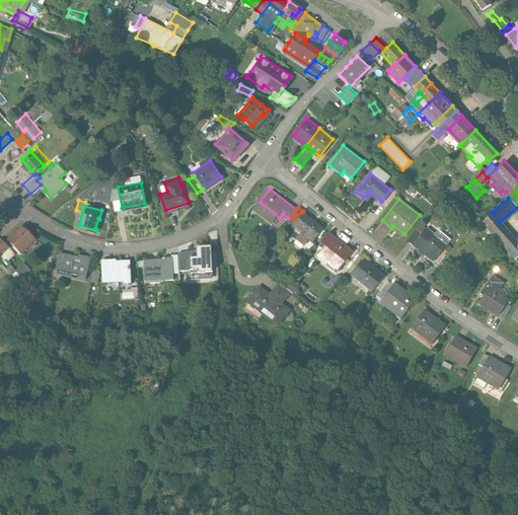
[(302,212),(302,211),(295,219),(291,225),(300,232),(296,237),(304,243),(308,238),(312,241),(322,228),(302,212)]
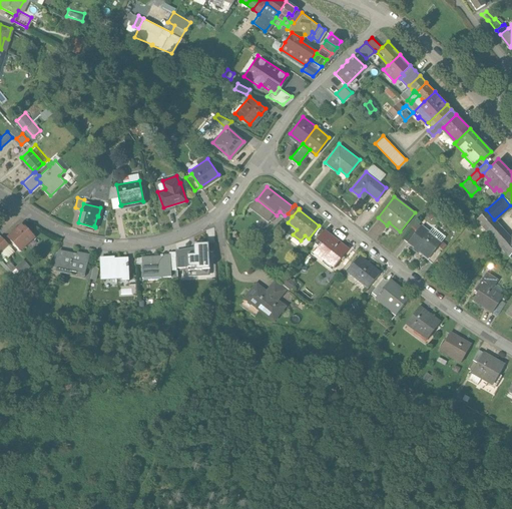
[(494,219),(486,209),(476,218),(509,255),(511,251),(511,238),(510,236),(494,219)]
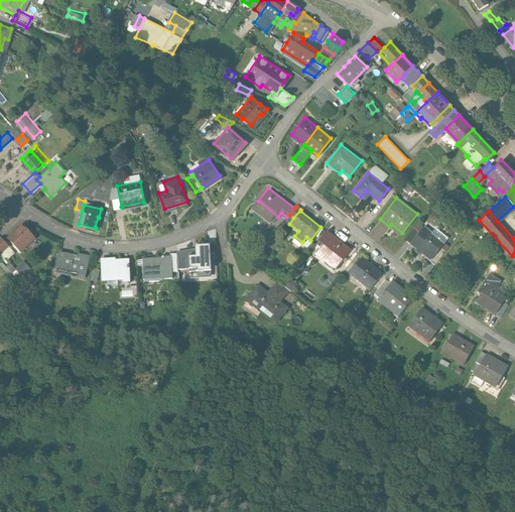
[(22,224),(8,237),(20,250),(26,244),(25,243),(33,236),(34,237),(35,236),(22,224)]
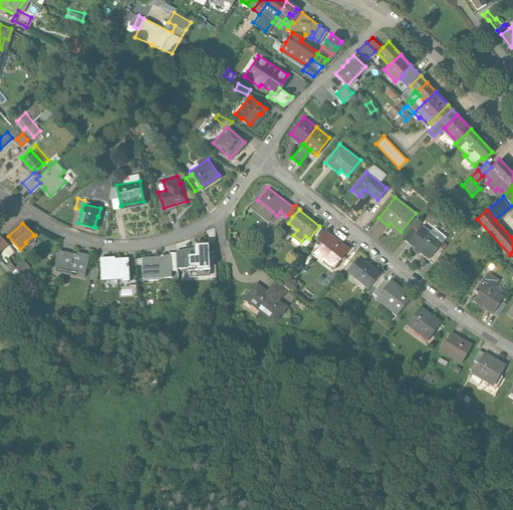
[(436,235),(423,224),(410,241),(417,246),(418,249),(421,251),(422,250),(425,252),(428,253),(432,256),(441,245),(444,241),(439,236),(439,235),(437,234),(436,235)]
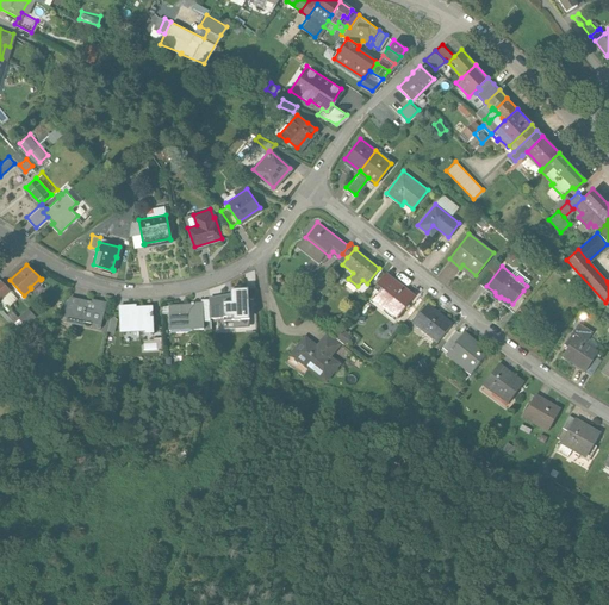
[(415,295),(386,272),(373,287),(379,292),(374,297),(399,316),(415,295)]
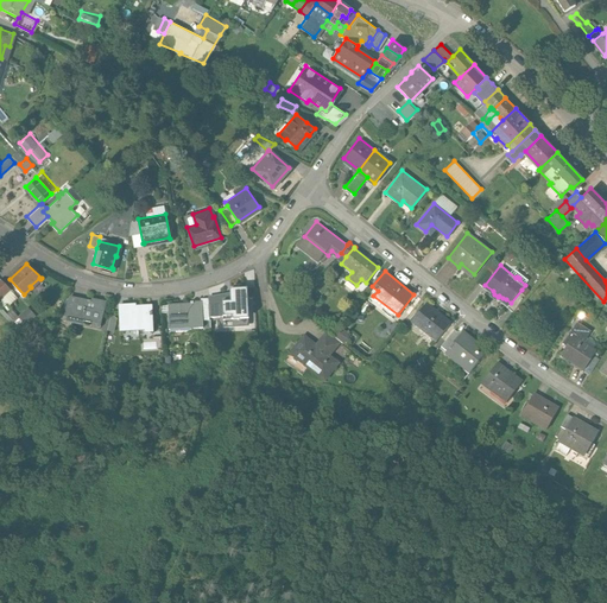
[(0,299),(11,290),(0,279),(0,299)]
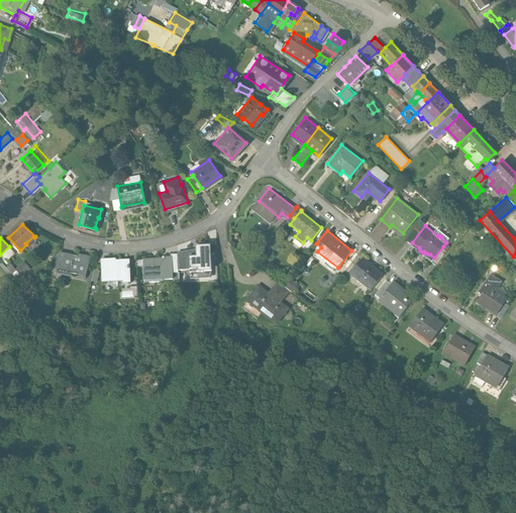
[(199,252),(188,252),(189,270),(209,269),(208,254),(210,254),(209,245),(199,246),(199,252)]
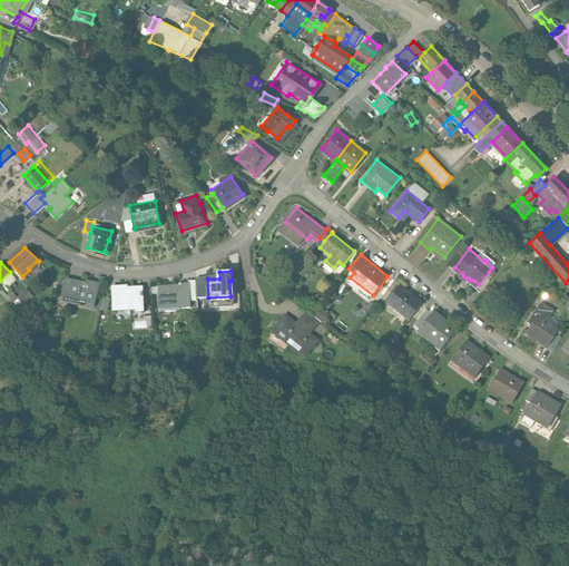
[(479,284),(478,286),(482,290),(494,275),(489,272),(479,284)]
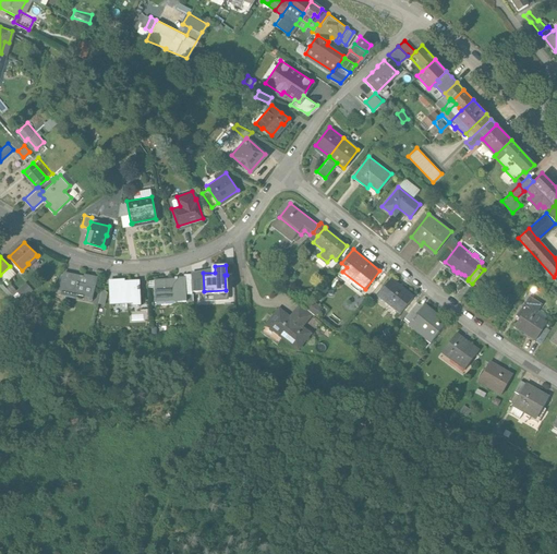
[(63,272),(59,289),(65,290),(70,274),(63,272)]
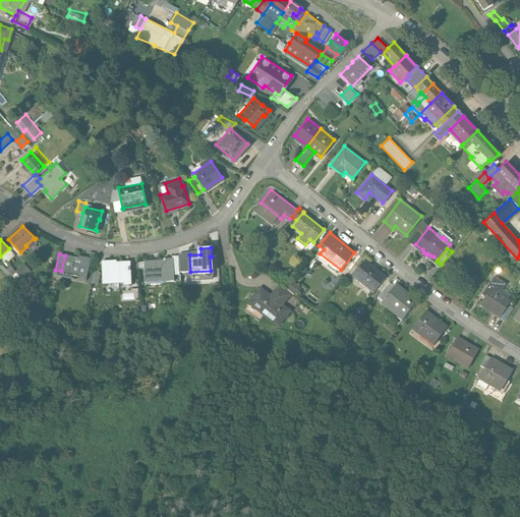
[(78,259),(65,255),(61,271),(85,276),(90,259),(79,256),(78,259)]
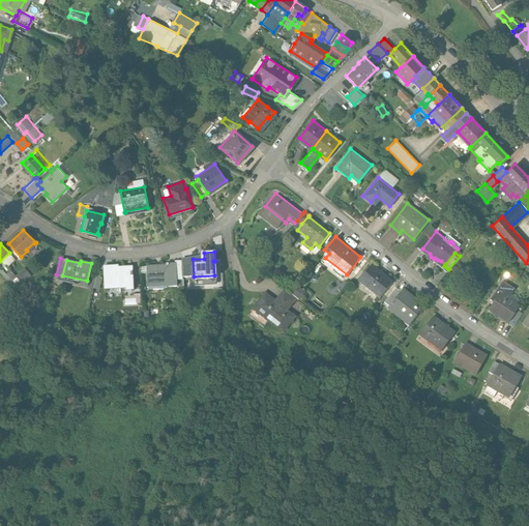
[(165,265),(146,266),(147,284),(175,283),(174,262),(165,263),(165,265)]
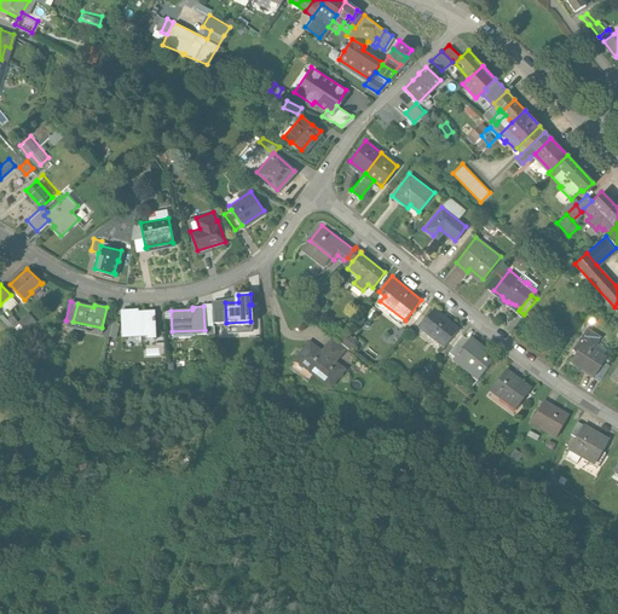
[(458,329),(434,310),(420,328),(444,347),(458,329)]
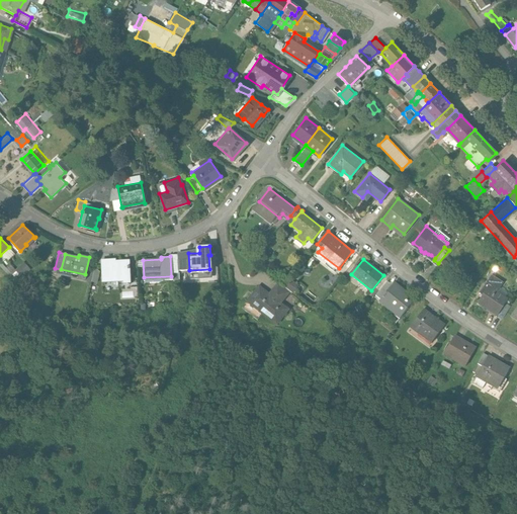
[(110,260),(100,261),(101,278),(122,277),(122,281),(130,280),(128,261),(110,262),(110,260)]
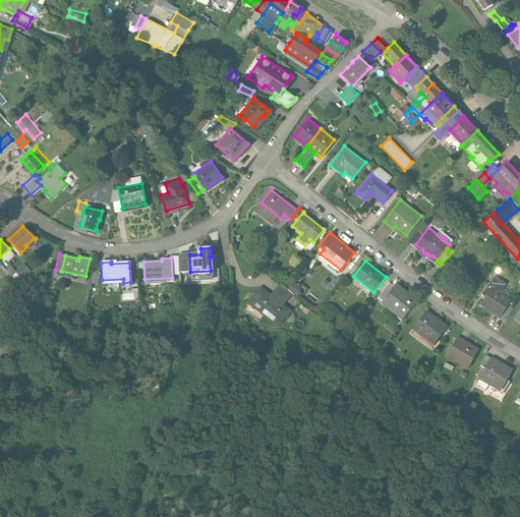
[(20,276),(31,272),(27,264),(16,268),(20,276)]
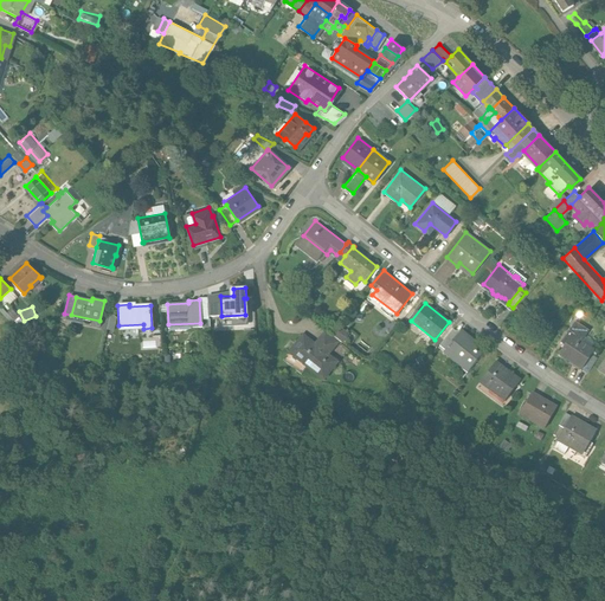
[(339,324),(333,333),(342,341),(349,333),(339,324)]
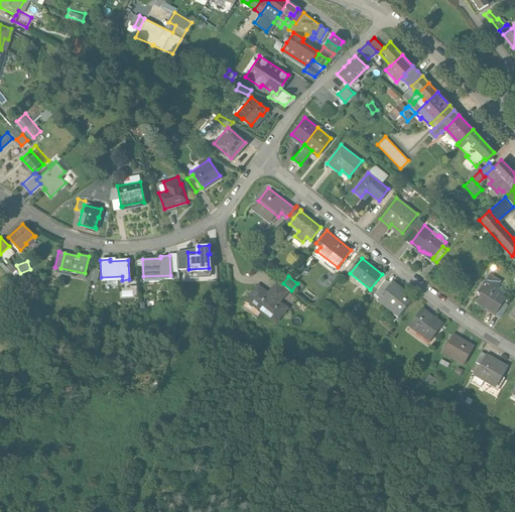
[(287,290),(276,281),(272,286),(283,295),(287,290)]
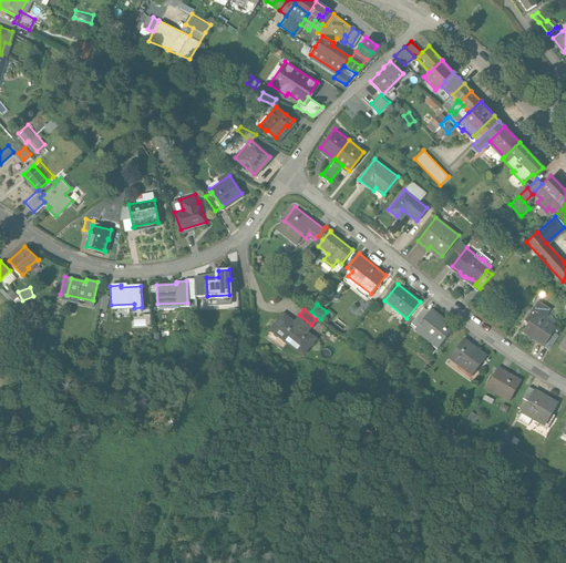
[(422,310),(411,324),(417,328),(428,314),(422,310)]
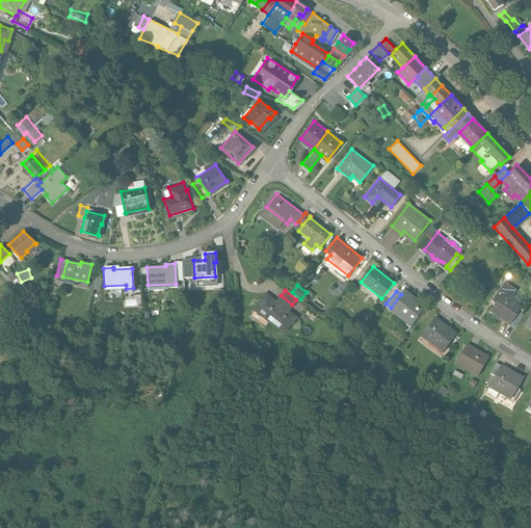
[(425,308),(403,291),(401,294),(391,308),(412,324),(425,308)]
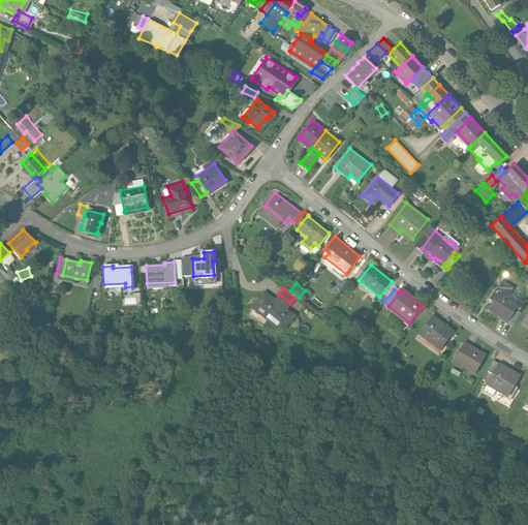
[(518,304),(498,290),(488,306),(507,319),(516,307),(518,304)]
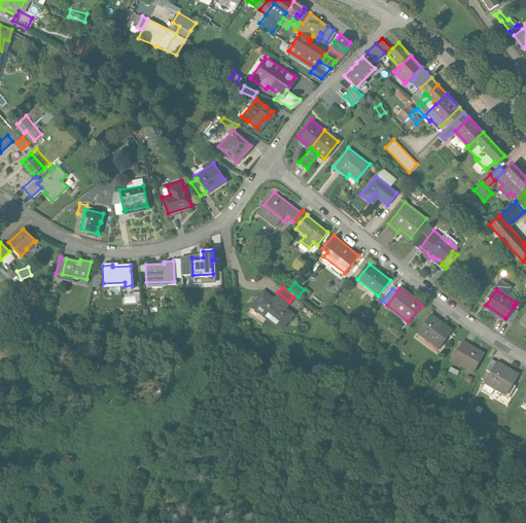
[(278,292),(273,299),(263,290),(250,306),(280,329),(292,314),(284,307),(289,302),(278,292)]
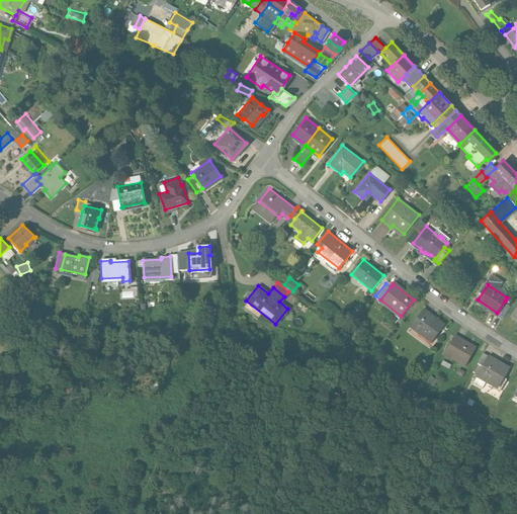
[(505,301),(497,313),(502,316),(510,304),(505,301)]
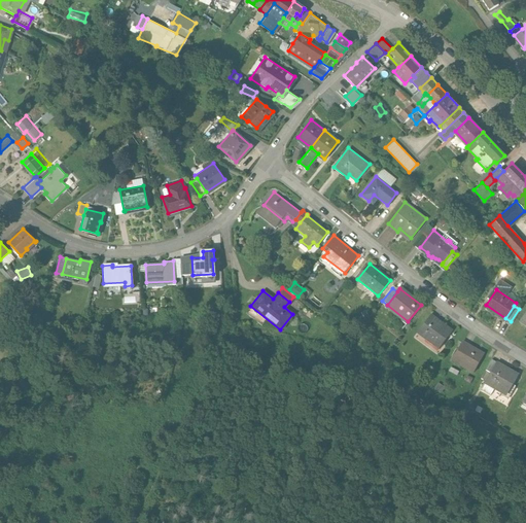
[(436,318),(431,314),(417,333),(439,348),(452,330),(436,319),(436,318)]
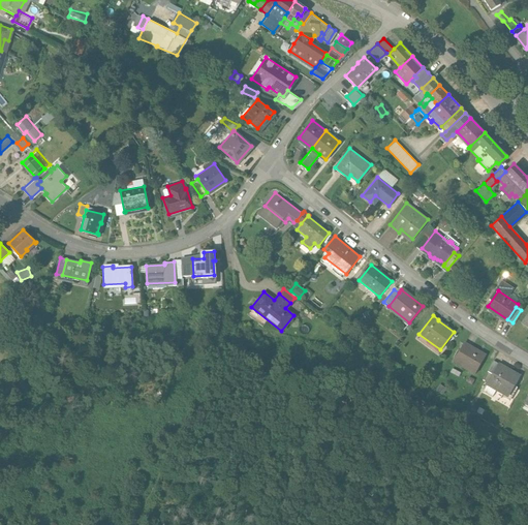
[(486,354),(464,343),(454,362),(475,373),(486,354)]
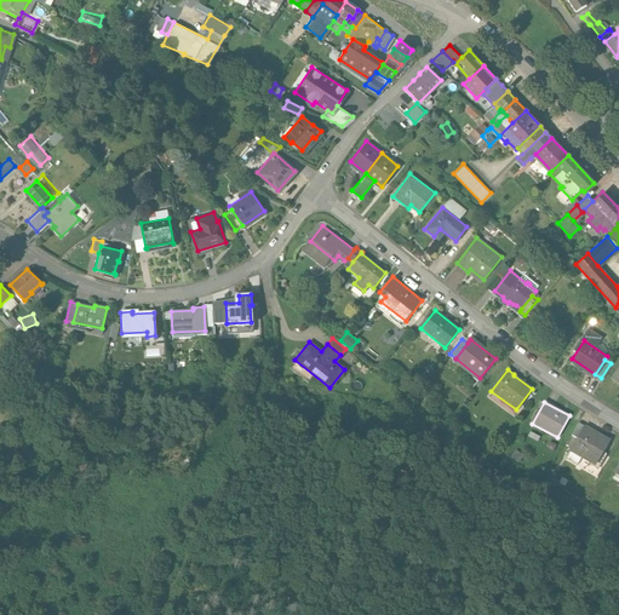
[(584,425),(578,420),(571,432),(578,437),(584,425)]
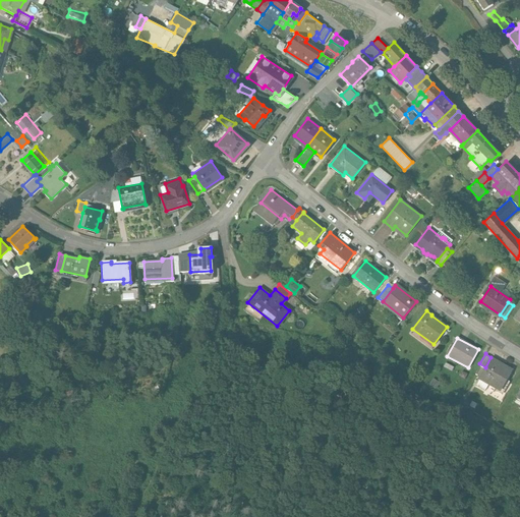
[(511,370),(497,363),(499,360),(490,357),(485,367),(479,379),(503,391),(507,383),(505,382),(511,370)]
